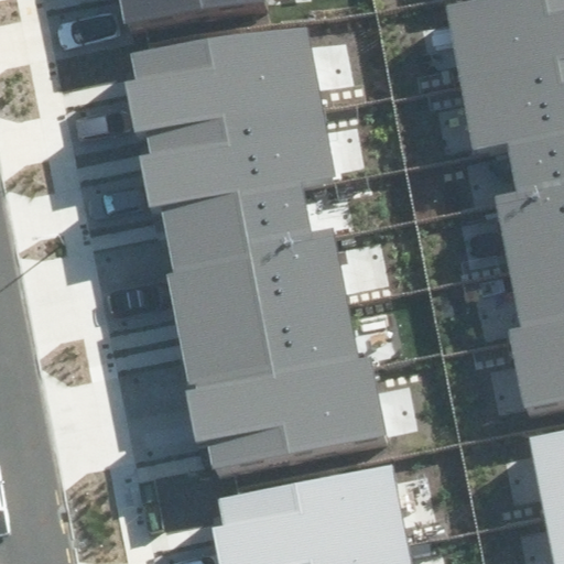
[(119,0),(126,29),(269,0),(268,0),(119,0)]
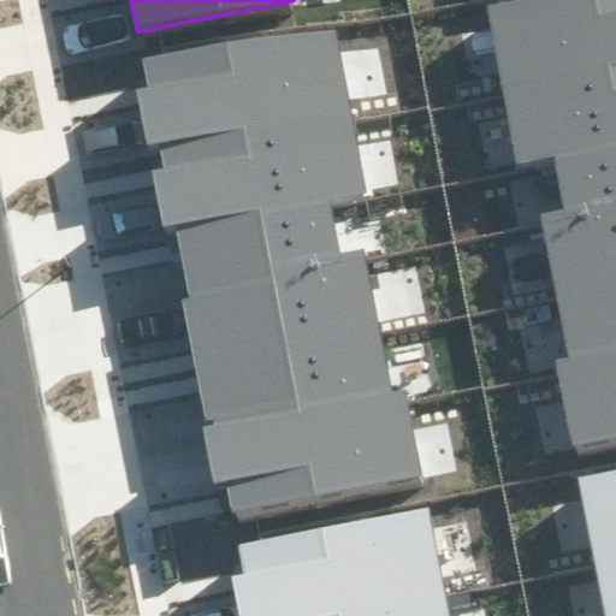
[(556,360),(573,445),(615,437),(615,0),(516,0),(486,6),(517,163),(551,157),(562,209),(540,213),(569,357),(556,360)]
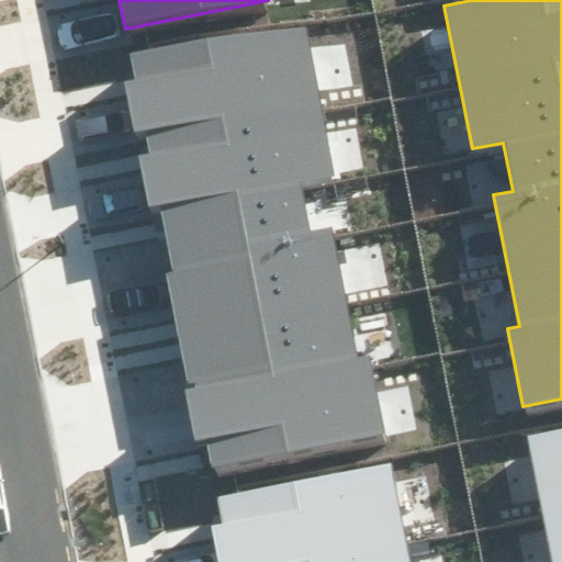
[(209,460),(382,427),(367,348),(355,350),(329,218),(310,223),(300,175),(332,168),(303,25),(128,59),(132,78),(124,79),(135,133),(146,131),(149,145),(137,147),(153,225),(165,223),(172,262),(165,265),(187,380),(181,381),(191,436),(204,434),(209,460)]
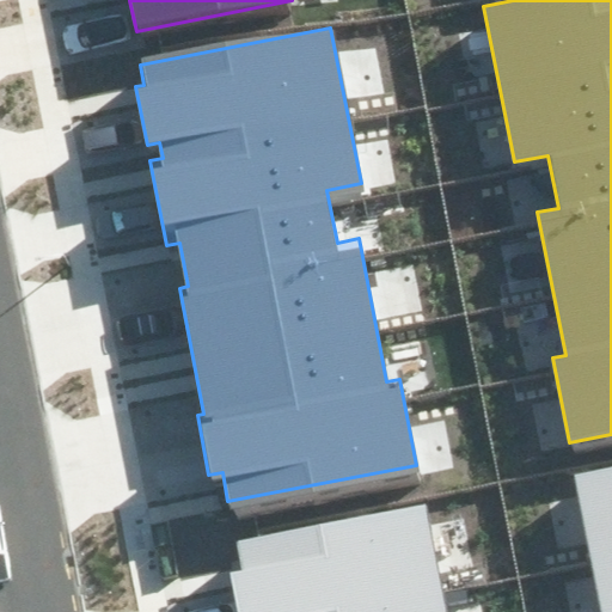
[(611,611),(611,466),(574,473),(600,611),(611,611)]
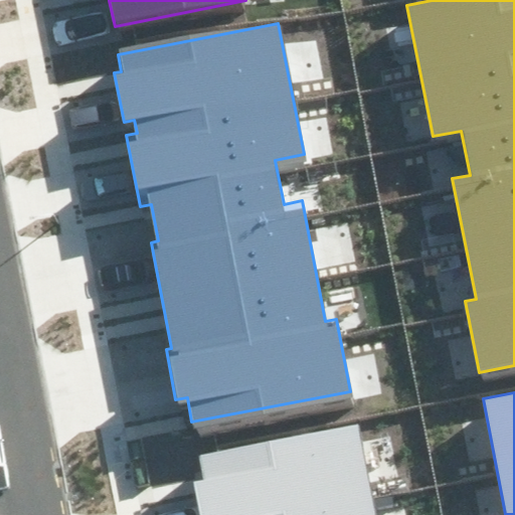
[(374,514),(356,424),(199,456),(202,471),(190,473),(198,514),(374,514)]
